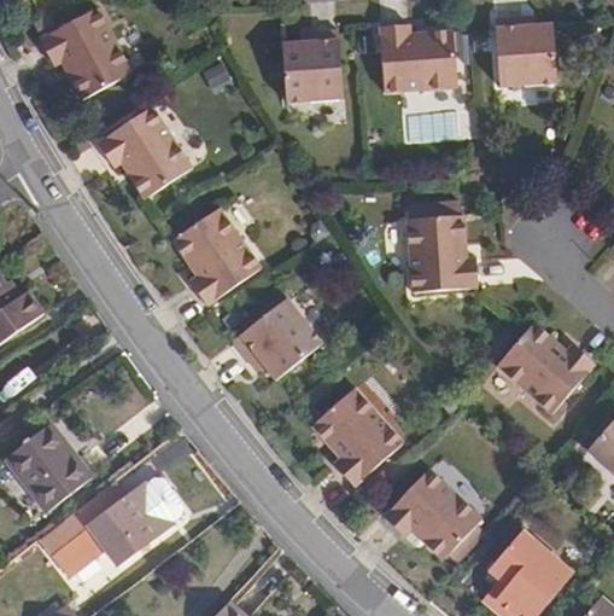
[(98,7),(41,39),(54,64),(68,57),(76,71),(72,74),(86,96),(133,68),(98,7)]
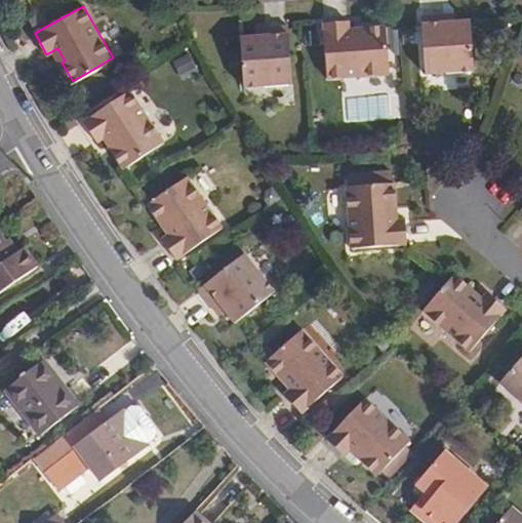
[(453,13),(445,14),(446,22),(454,22),(453,13)]
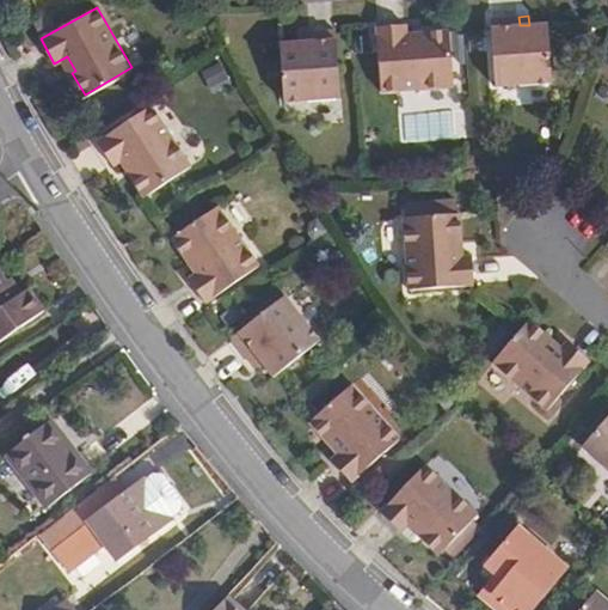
[(520,25),(519,17),(489,18),(495,86),(513,85),(553,81),(550,23),(529,25),(520,25)]
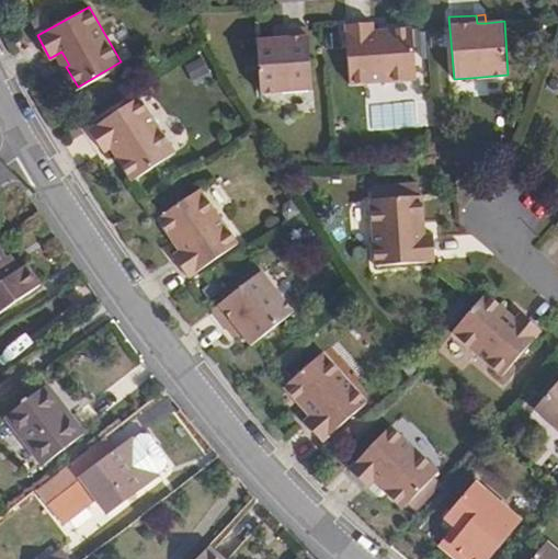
[(372,23),(344,25),(349,84),(414,79),(411,29),(388,30),(388,34),(373,35),(372,23)]
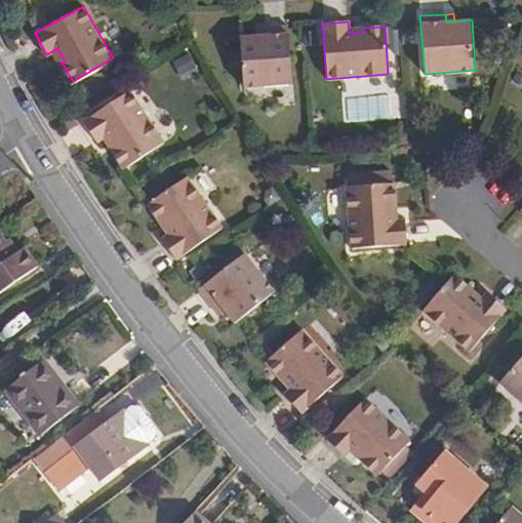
[(264,36),(254,36),(238,37),(239,47),(242,79),(243,88),(290,84),(286,26),(263,27),(264,36)]
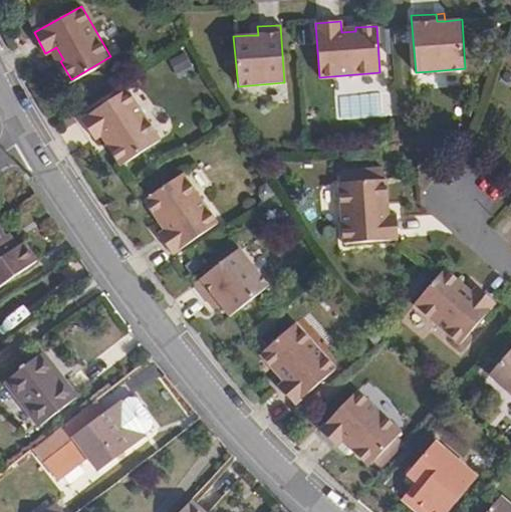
[(248,27),(249,35),(258,35),(257,26),(248,27)]
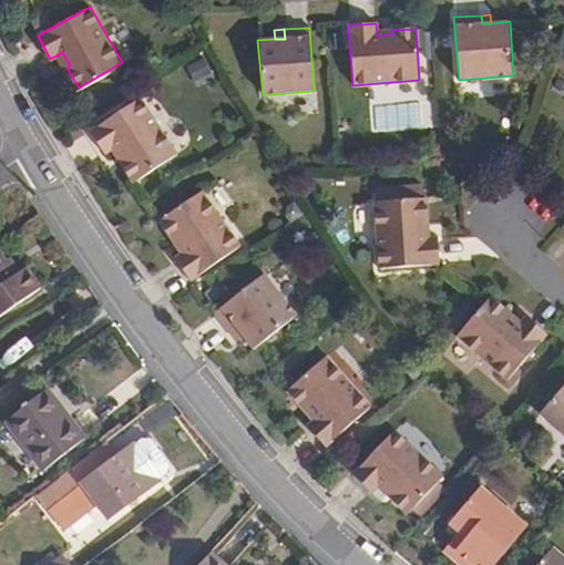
[(258,51),(249,51),(253,85),(262,85),(258,51)]
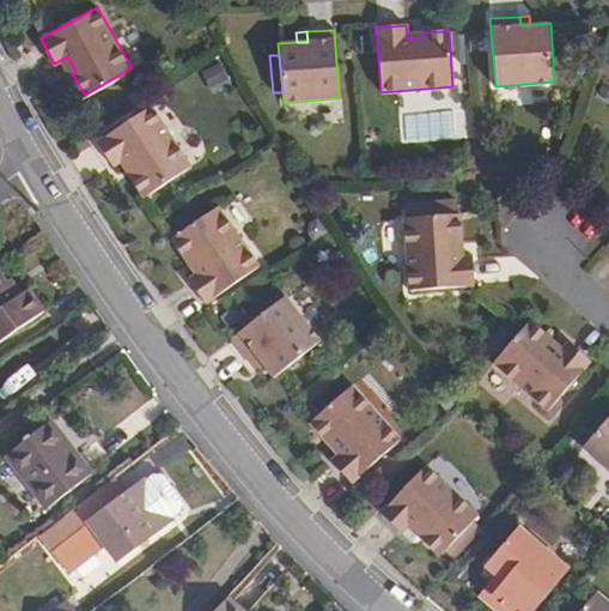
[(156,107),(99,139),(115,164),(126,157),(134,171),(131,175),(142,195),(192,168),(156,107)]
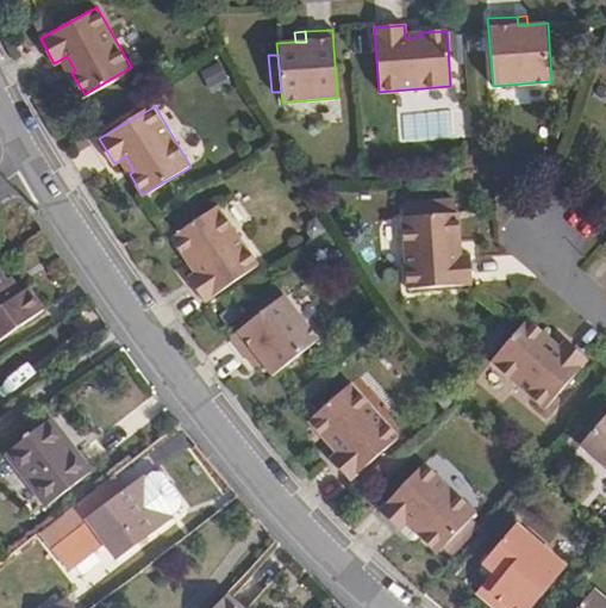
[(214,203),(170,236),(185,256),(189,253),(200,266),(188,275),(205,299),(257,260),(249,249),(214,203)]
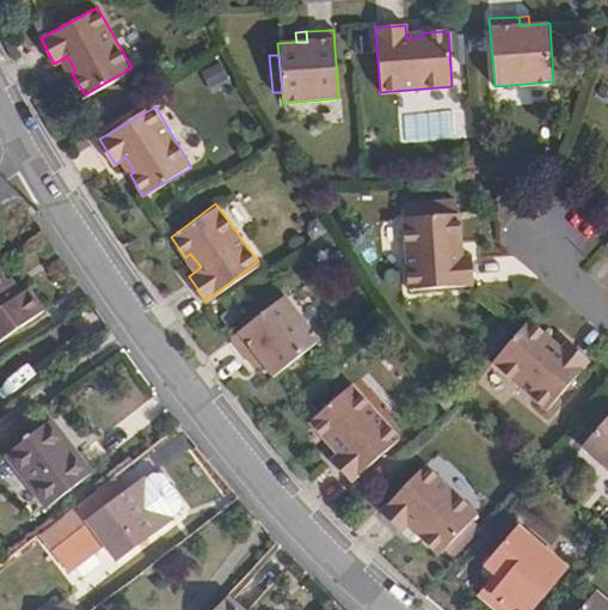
[(449,212),(394,217),(400,288),(465,284),(462,254),(446,255),(444,238),(450,237),(449,212)]
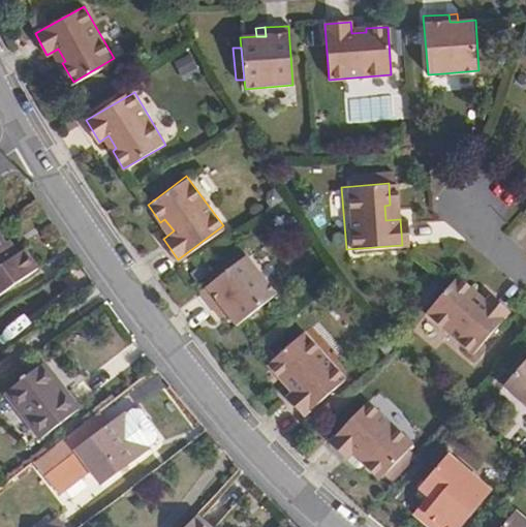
[(0,291),(42,264),(29,245),(19,251),(0,226),(0,291)]
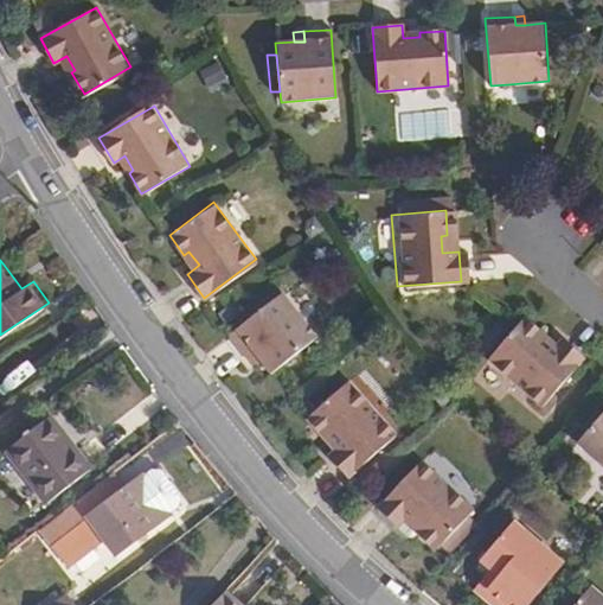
[(232,333),(249,357),(257,351),(262,360),(273,374),(320,339),(286,294),(232,333)]
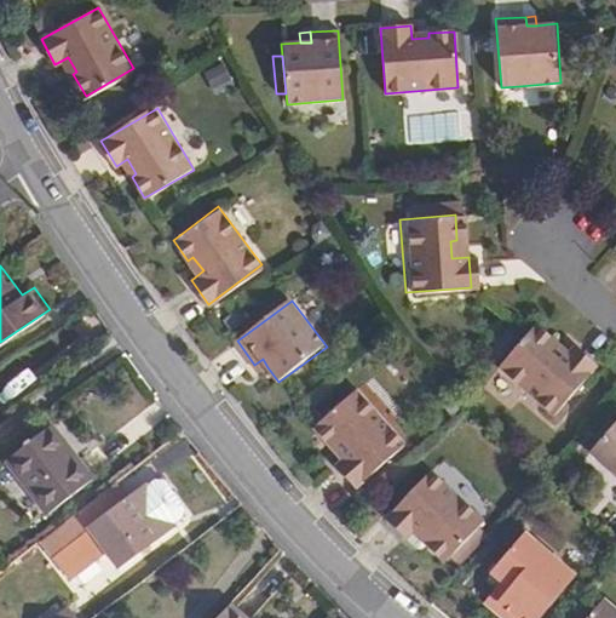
[(537,324),(499,367),(553,415),(597,365),(574,344),(565,354),(553,342),(556,339),(537,324)]
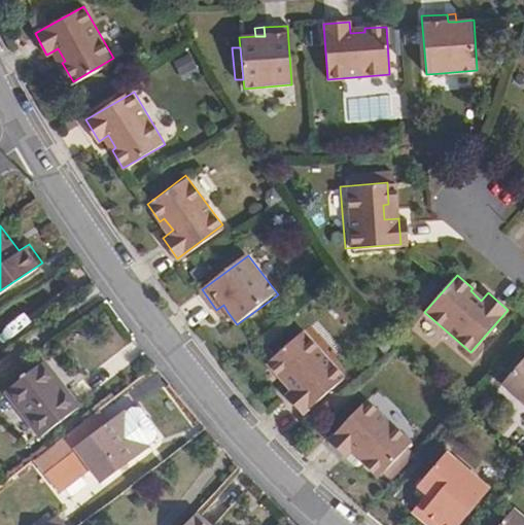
[(223,305),(216,310),(221,317),(228,312),(223,305)]
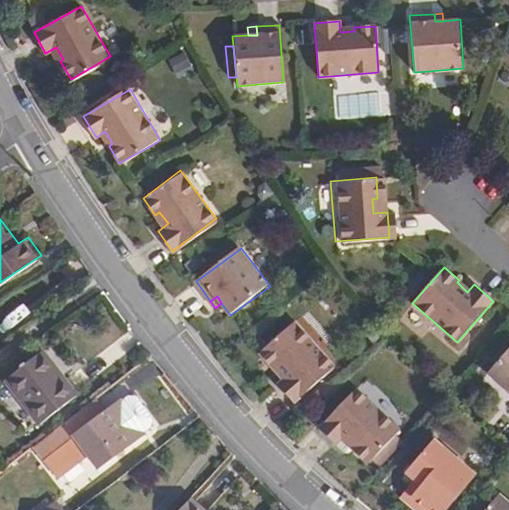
[(293,322),(259,352),(273,369),(276,367),(285,375),(276,383),(292,402),(302,393),(333,367),(293,322)]
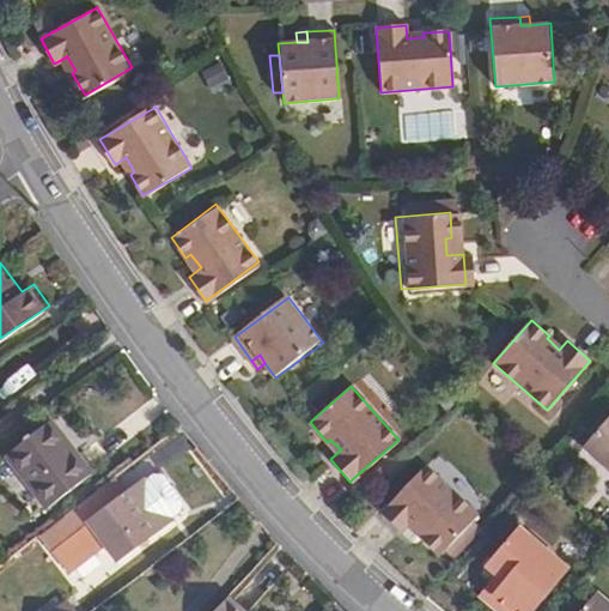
[(608,416),(584,446),(608,467),(608,416)]
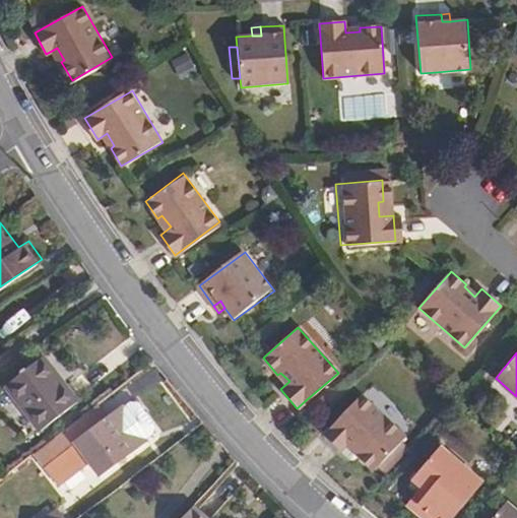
[(50,381),(33,357),(0,382),(0,384),(33,429),(70,400),(57,383),(54,379),(50,381)]
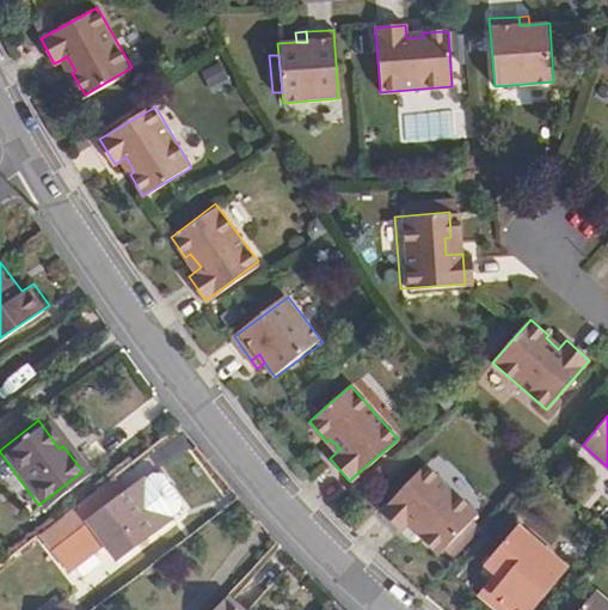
[(421,464),(378,512),(398,531),(407,522),(419,532),(417,535),(436,554),(474,513),(433,474),(421,464)]
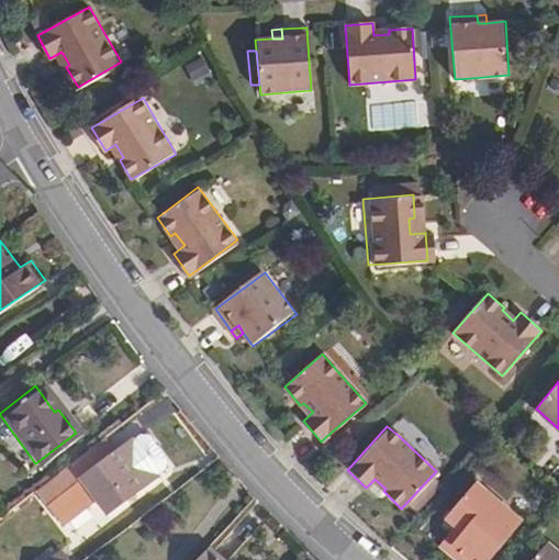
[(124,435),(148,469),(158,454),(140,429),(124,435)]
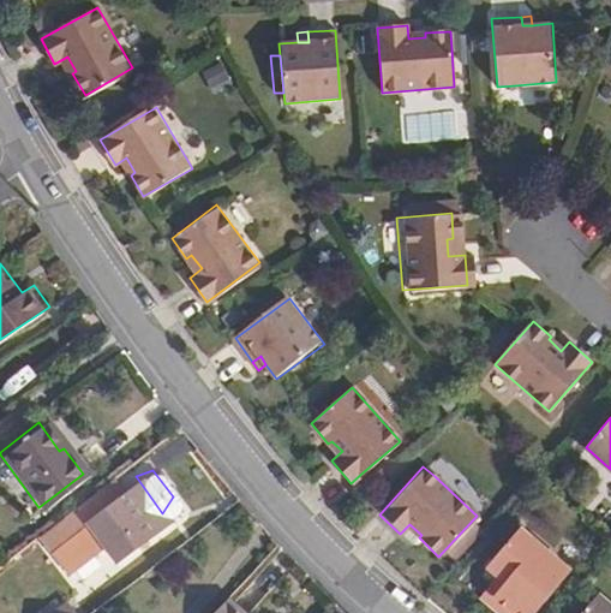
[(95,482),(29,533),(40,547),(48,542),(66,567),(101,540),(112,554),(145,528),(162,513),(136,476),(108,498),(95,482)]
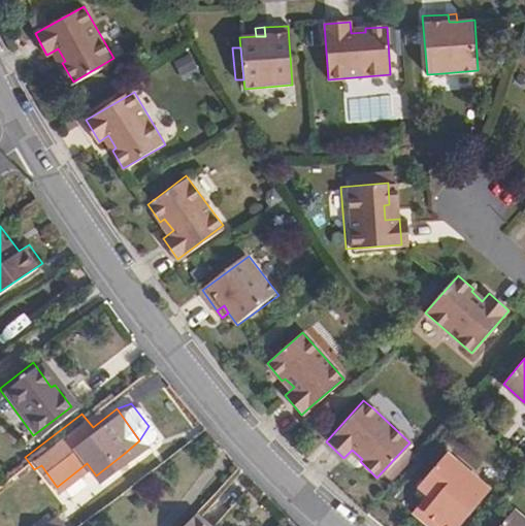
[(424,511),(441,525),(458,525),(489,491),(447,454),(418,486),(427,494),(433,499),(424,511)]
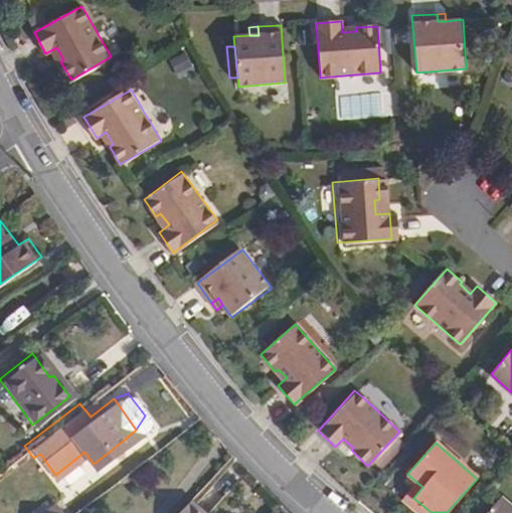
[(402,499),(408,504),(413,498),(422,487),(416,482),(402,499)]
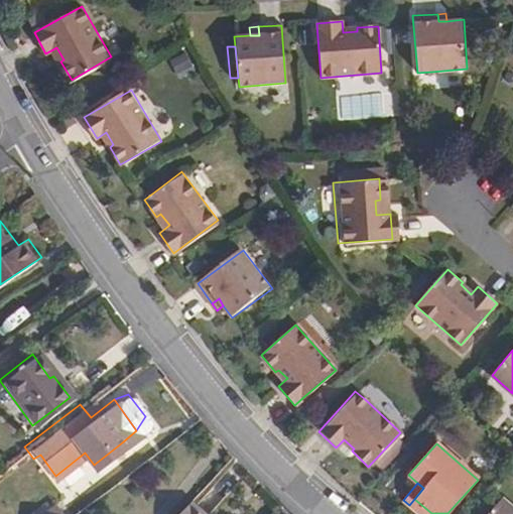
[(211,513),(188,492),(167,513),(211,513)]
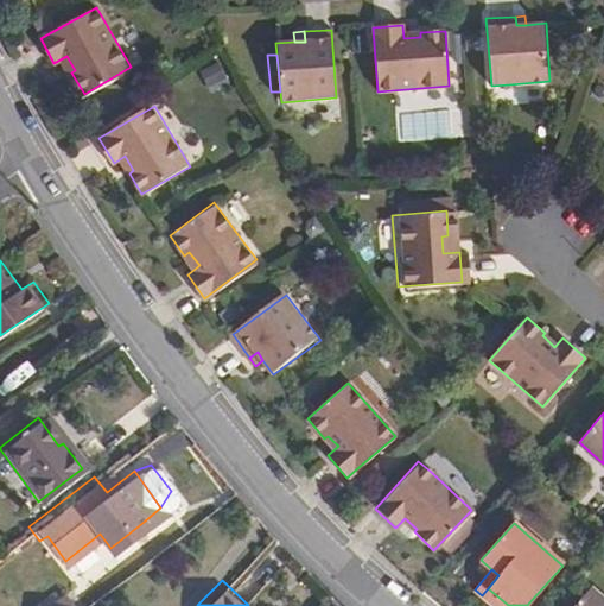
[(603,605),(603,599),(590,587),(573,605),(603,605)]
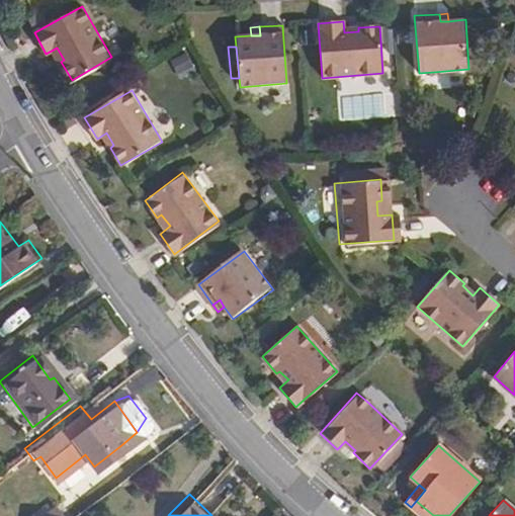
[(433,515),(416,501),(411,507),(421,515),(433,515)]
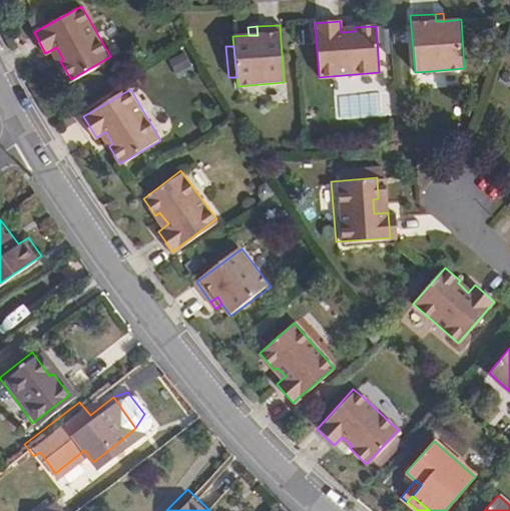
[(37,510),(62,510),(65,510),(56,498),(37,510)]
